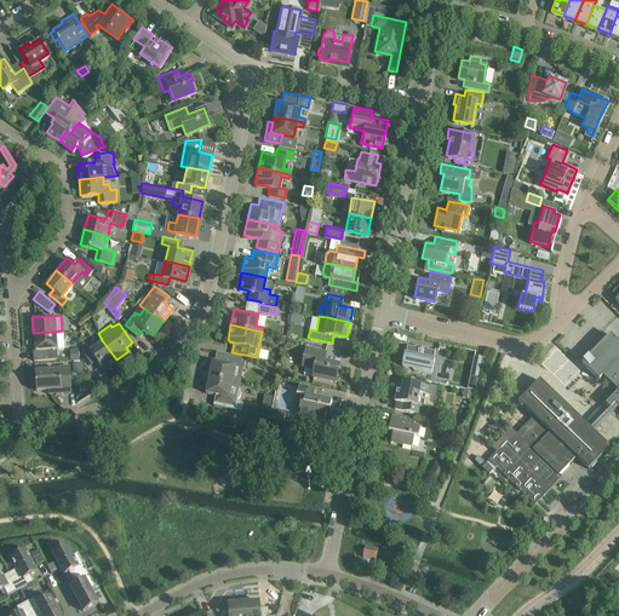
[(34,347),(32,347),(33,358),(50,357),(57,357),(56,347),(63,346),(62,330),(55,332),(33,333),(34,347)]
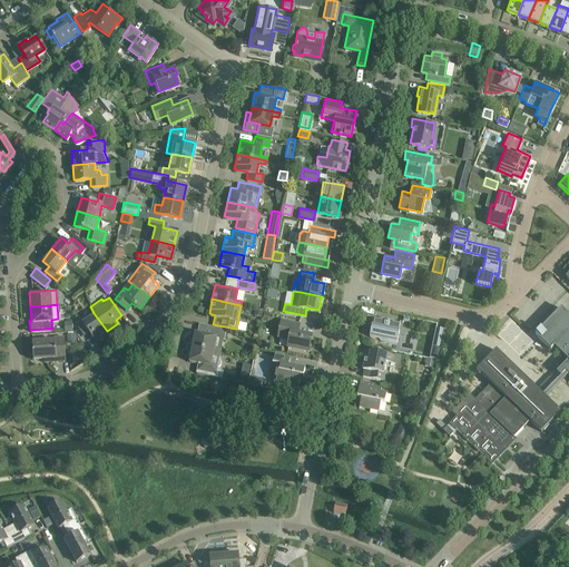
[(562,378),(568,372),(568,373),(568,313),(560,305),(535,332),(550,348),(553,344),(567,358),(556,370),(562,378)]
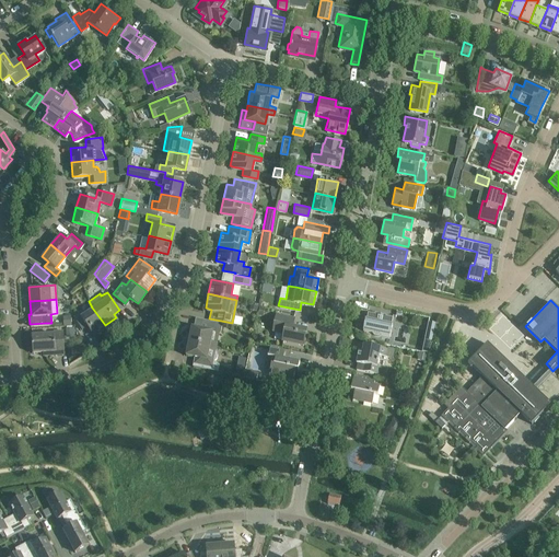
[(93,334),(105,325),(92,308),(81,314),(79,311),(72,315),(80,325),(84,322),(93,334)]
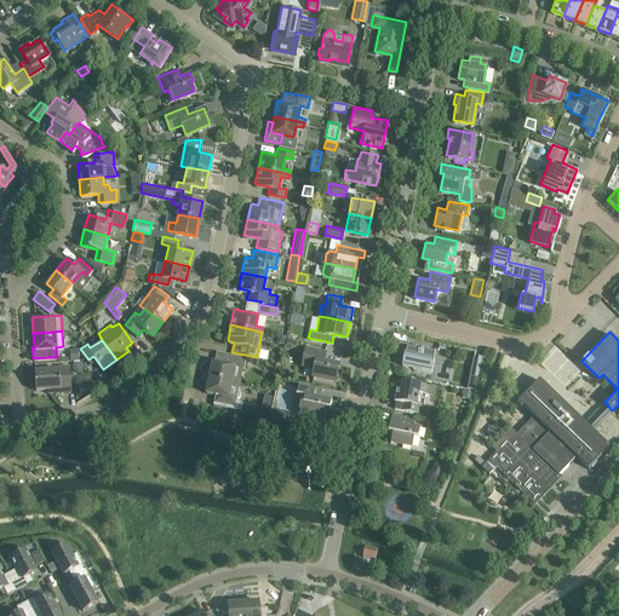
[(427,347),(427,346),(414,344),(414,345),(406,343),(405,350),(403,350),(401,363),(430,369),(434,356),(433,356),(434,349),(427,347)]
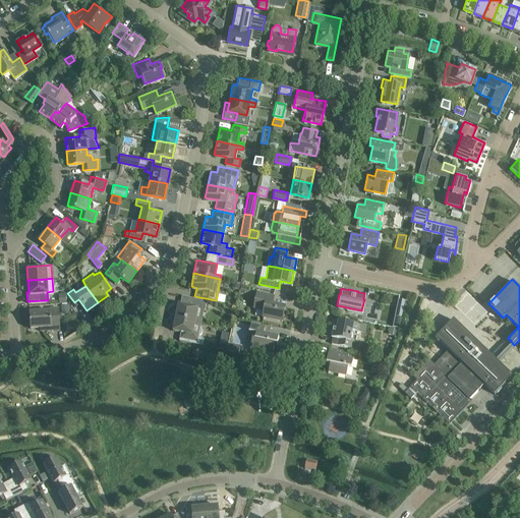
[(273,294),(256,290),(253,305),(264,307),(263,315),(281,320),(284,305),(271,302),(273,294)]
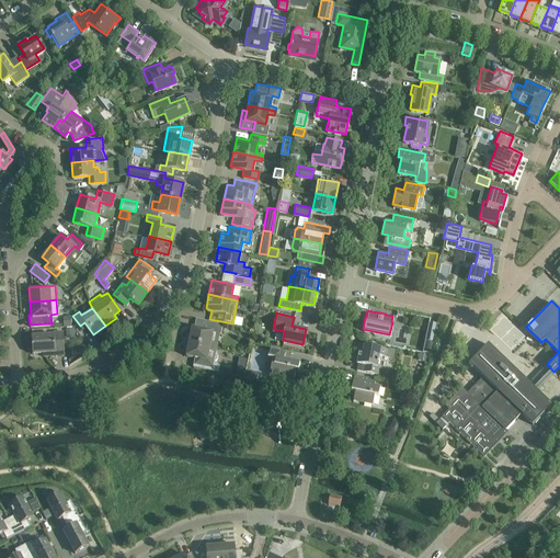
[(70,322),(70,315),(61,315),(63,323),(70,322)]
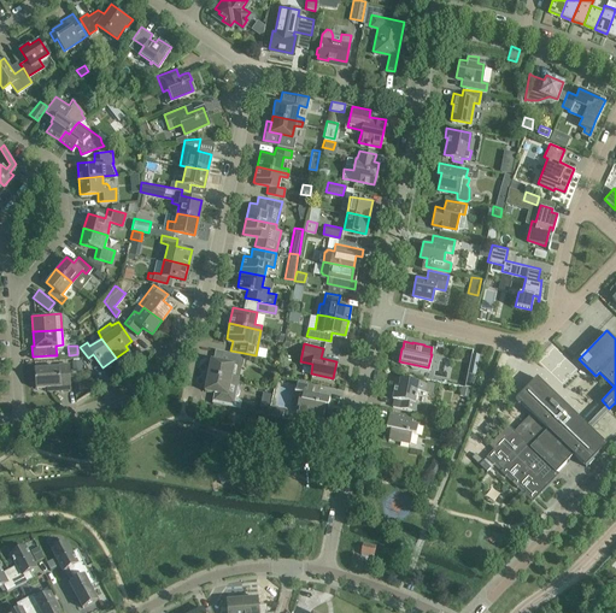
[(241,364),(244,353),(230,351),(228,349),(226,360),(210,357),(207,373),(238,379),(239,375),(232,373),(234,363),(241,364)]
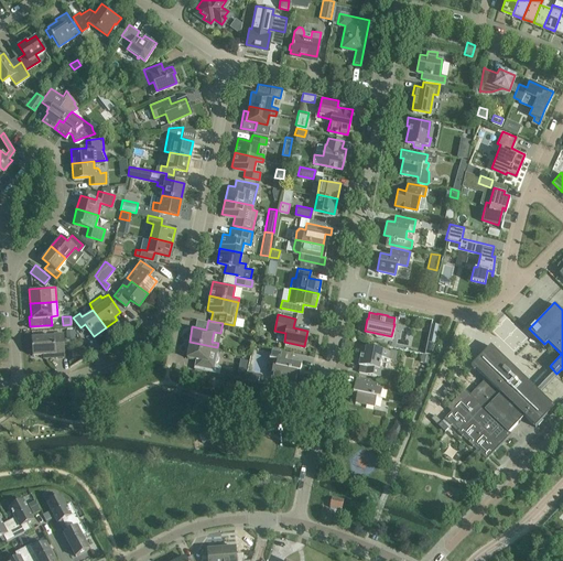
[(442,324),(440,324),(431,322),(430,322),(424,352),(428,353),(430,353),(442,324)]
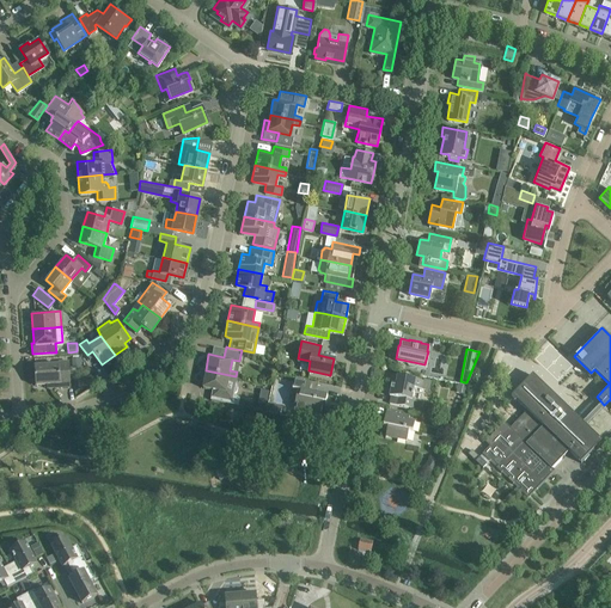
[(35,384),(46,382),(47,386),(69,385),(68,360),(57,360),(57,363),(34,364),(35,384)]
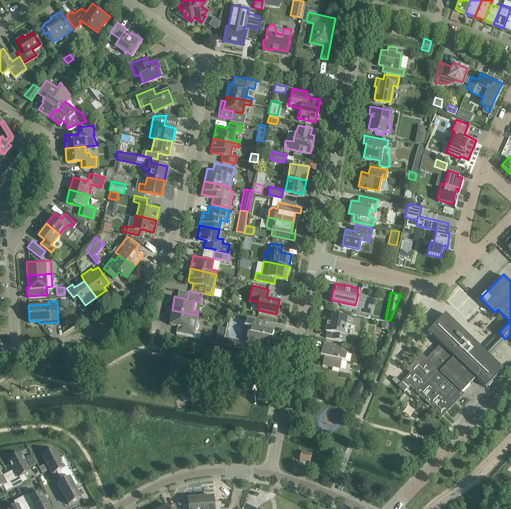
[(67,308),(70,314),(76,310),(72,304),(67,308)]
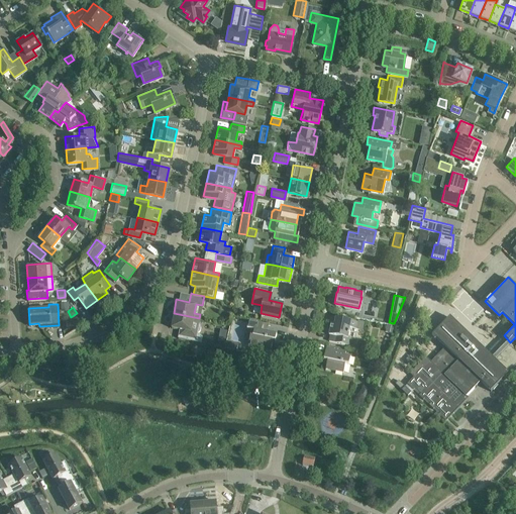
[(177,336),(200,341),(202,334),(196,331),(198,330),(199,328),(200,325),(199,323),(198,321),(199,318),(174,313),(171,326),(179,327),(177,336)]
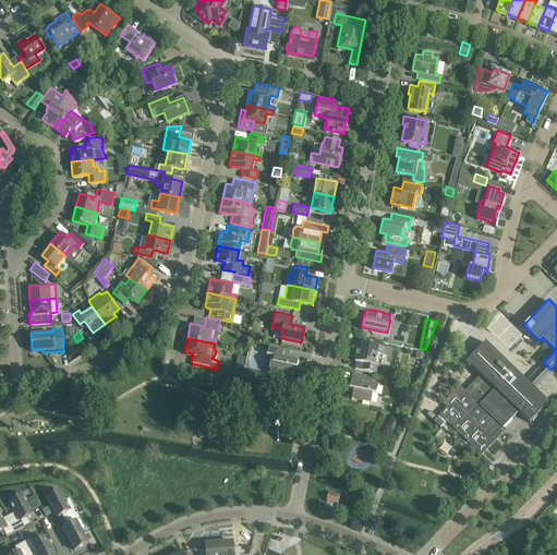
[(356,347),(354,359),(362,361),(360,368),(375,371),(377,363),(374,362),(375,359),(376,359),(377,357),(375,357),(376,351),(391,354),(392,346),(386,345),(385,346),(361,340),(360,347),(356,347)]
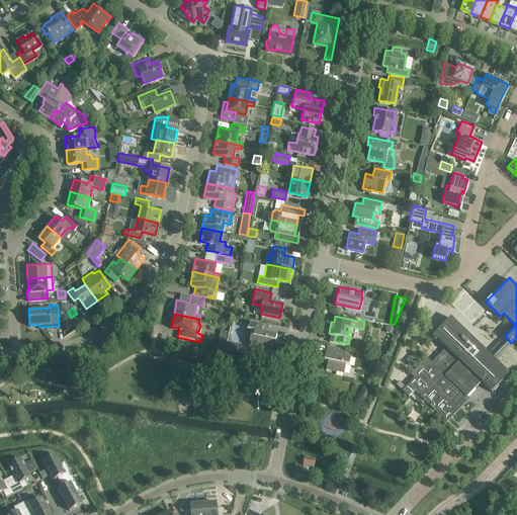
[(480,344),(480,343),(453,318),(452,319),(450,316),(432,334),(432,335),(432,336),(432,337),(433,338),(434,338),(435,338),(436,338),(445,346),(431,360),(426,355),(410,372),(414,376),(407,382),(413,389),(415,388),(421,393),(419,395),(423,399),(425,397),(430,402),(429,404),(433,408),(435,406),(440,412),(439,413),(445,420),(468,397),(466,395),(481,380),(491,390),(508,372),(497,361),(496,362),(492,357),(493,357),(480,344)]
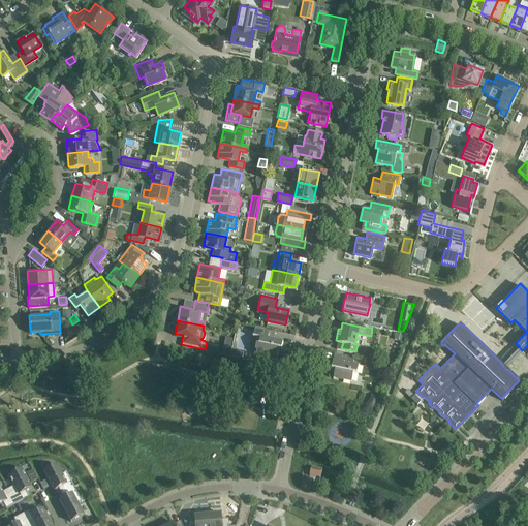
[(254,348),(253,353),(262,356),(264,351),(276,354),(278,346),(280,347),(282,340),(267,337),(269,329),(253,326),(252,334),(250,347),(254,348)]
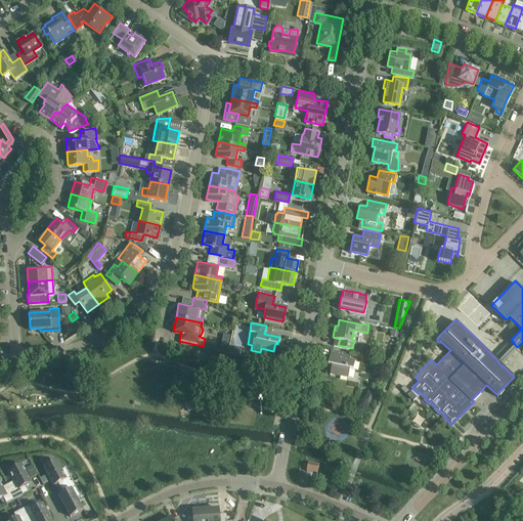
[(229,344),(231,333),(222,332),(220,343),(229,344)]
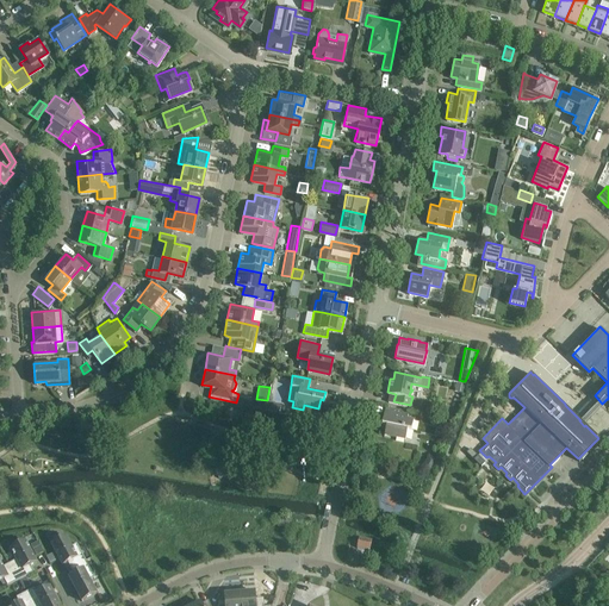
[(408,410),(391,406),(385,405),(384,405),(385,406),(384,412),(383,412),(381,422),(385,423),(383,432),(404,437),(406,426),(410,428),(412,418),(406,417),(408,410)]
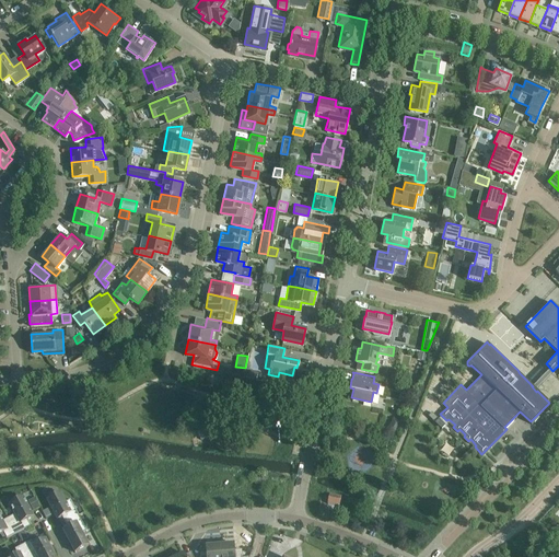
[(428,414),(441,427),(444,422),(431,410),(428,414)]
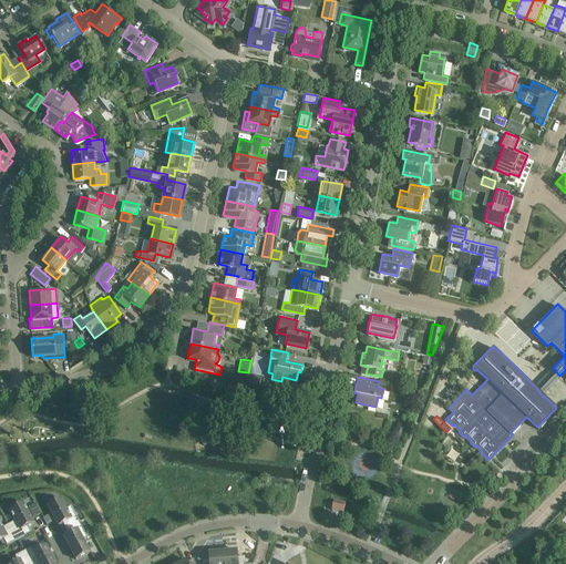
[(395,423),(391,433),(397,436),(400,437),(405,424),(404,424),(401,422),(399,422),(395,423)]
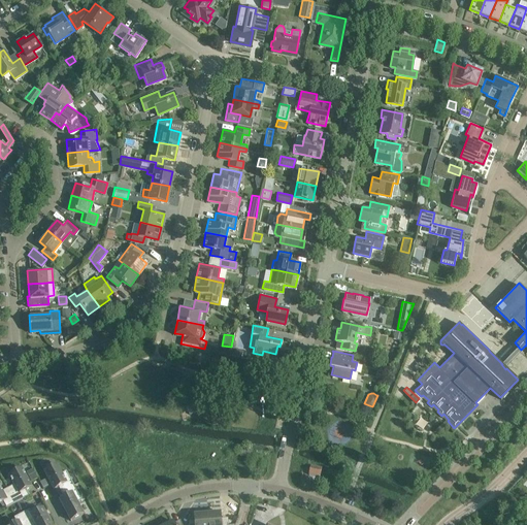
[(190,407),(201,404),(199,397),(188,401),(190,407)]
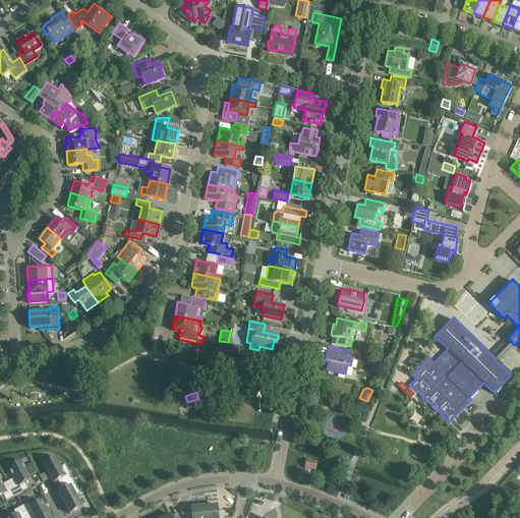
[(237,447),(247,448),(247,440),(237,440),(237,447)]
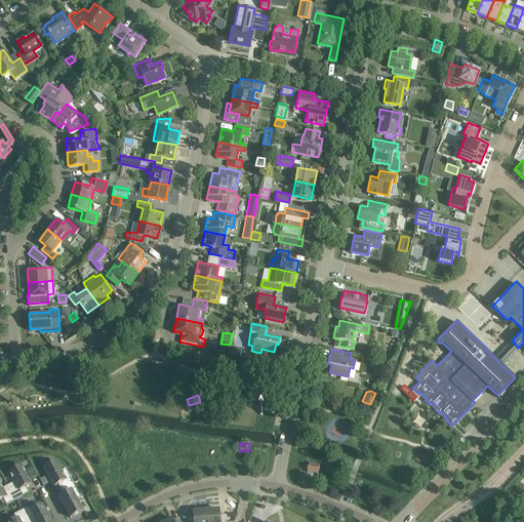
[(57,482),(59,487),(73,480),(65,466),(61,469),(56,459),(43,467),(52,484),(57,482)]
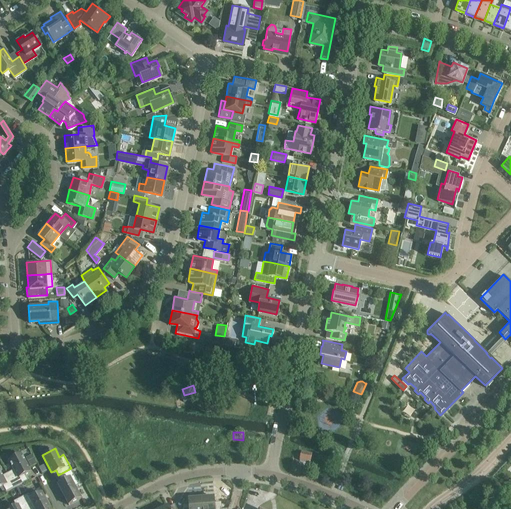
[(300,449),(300,451),(298,458),(309,460),(311,451),(300,449)]
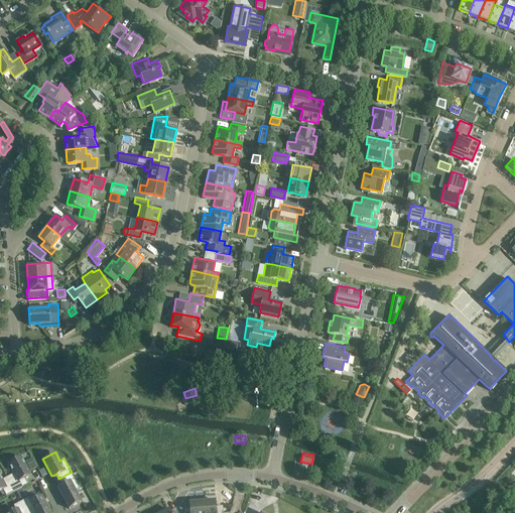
[(13,472),(6,475),(14,490),(15,489),(27,482),(24,476),(27,474),(29,473),(27,469),(20,456),(8,463),(13,472)]
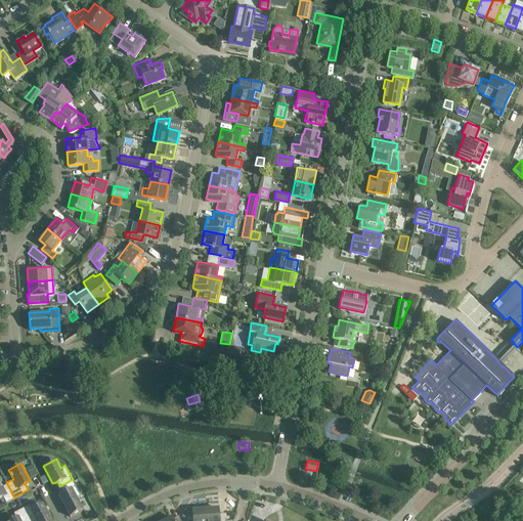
[(45,472),(39,475),(43,482),(48,479),(45,472)]
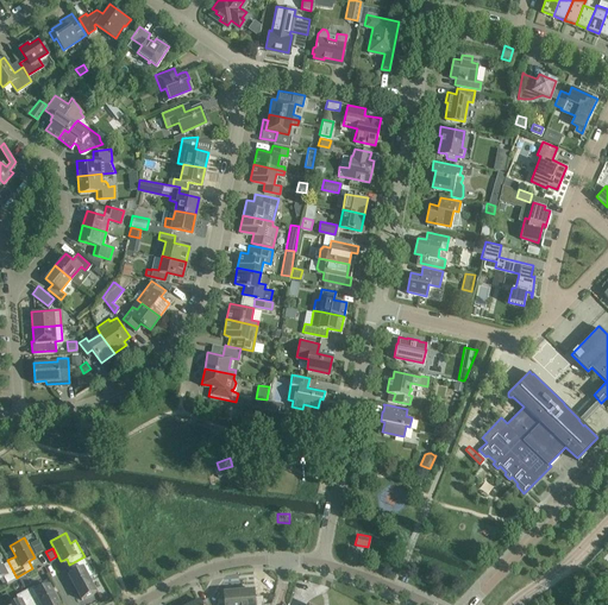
[(85,556),(69,565),(73,571),(68,574),(81,598),(95,590),(88,577),(93,574),(85,556)]
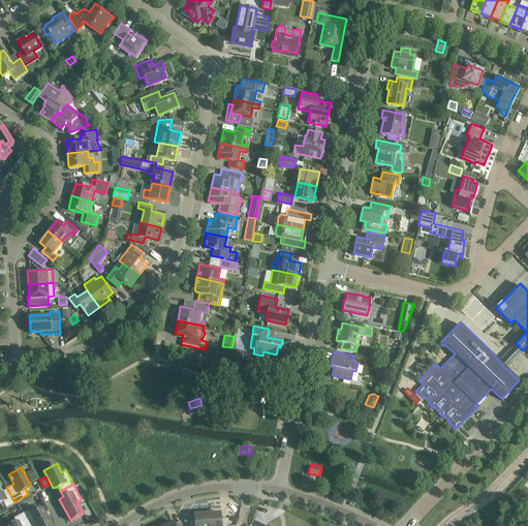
[(0,501),(2,500),(5,505),(2,507),(2,508),(14,502),(6,487),(1,490),(0,487),(0,501)]
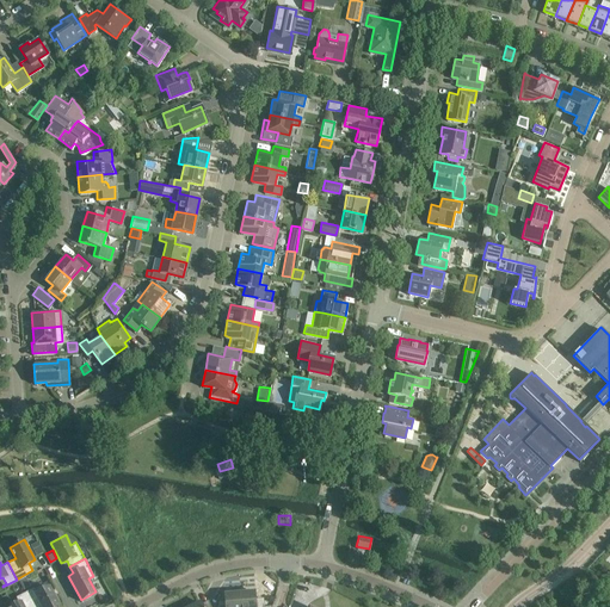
[(29,583),(24,576),(18,580),(23,587),(29,583)]
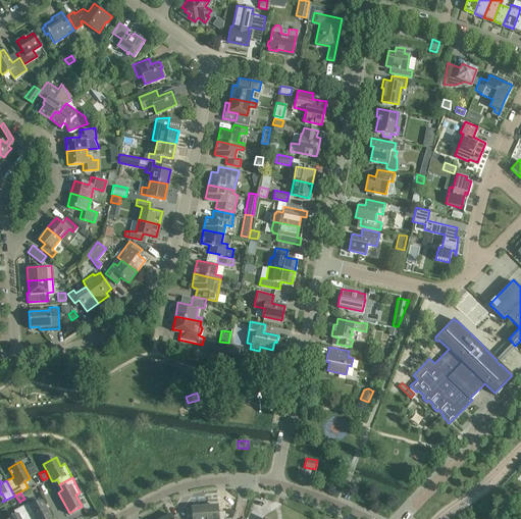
[(28,501),(20,505),(28,518),(33,518),(35,518),(51,518),(49,514),(50,513),(46,506),(45,507),(43,504),(42,501),(39,496),(29,502),(28,501)]
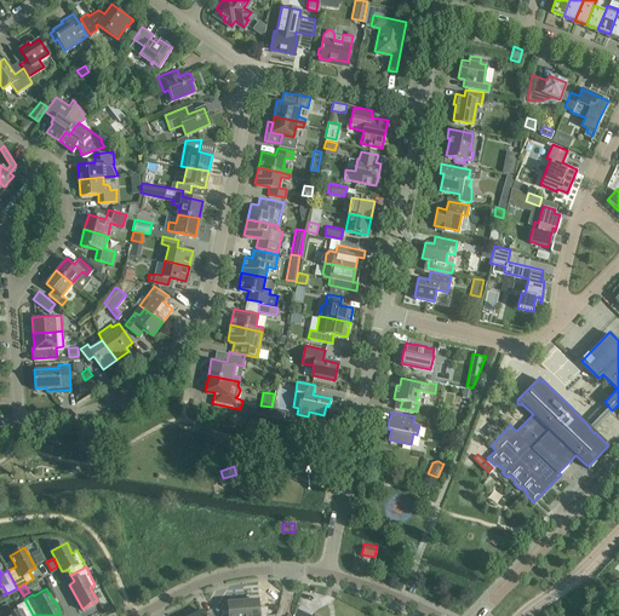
[(33,615),(24,599),(15,604),(18,611),(7,615),(33,615)]
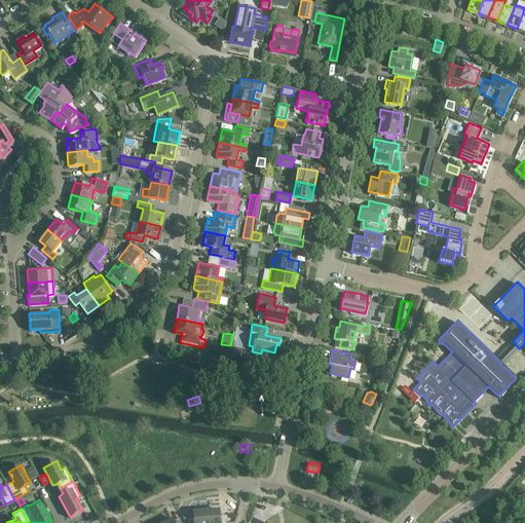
[(219,509),(205,510),(207,522),(226,522),(227,519),(220,520),(219,509)]
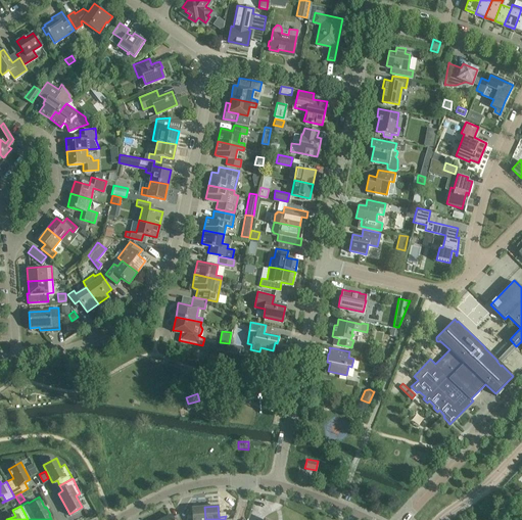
[(205,519),(204,507),(192,508),(193,519),(186,519),(205,519)]
